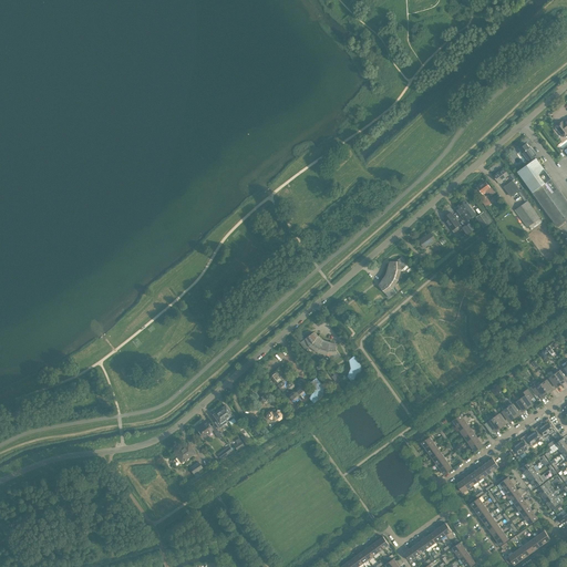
[(566,120),(564,123),(563,121),(558,124),(557,124),(555,125),(555,126),(555,127),(555,129),(556,131),(558,131),(563,137),(566,133),(566,120)]
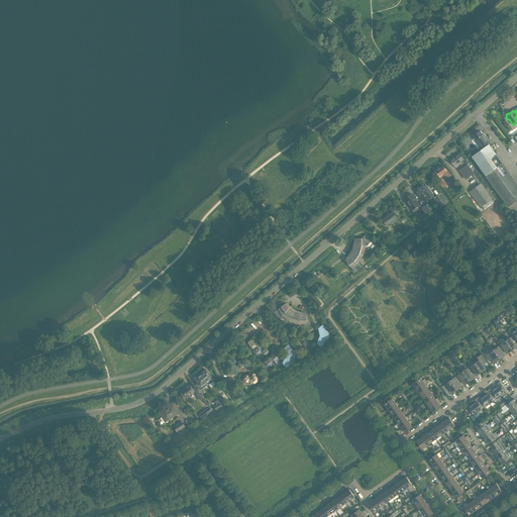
[(480,130),(474,135),(480,144),(479,144),(481,147),(482,149),(489,144),(487,141),(488,140),(486,136),(485,137),(480,130)]
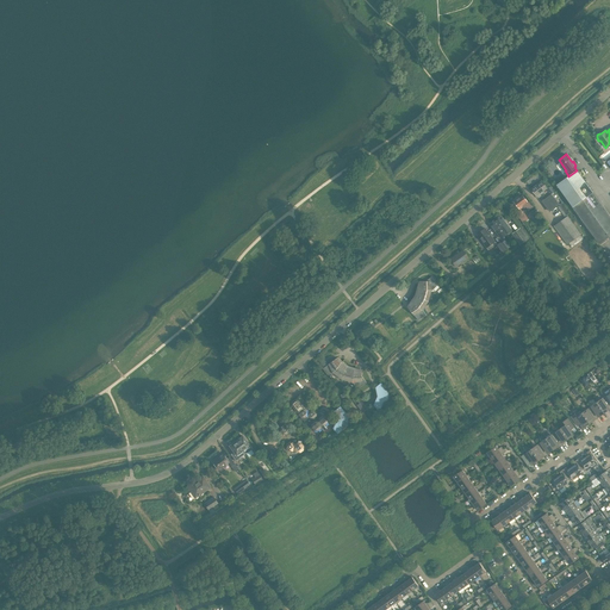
[(568,176),(556,185),(599,244),(609,236),(609,216),(577,170),(568,176)]
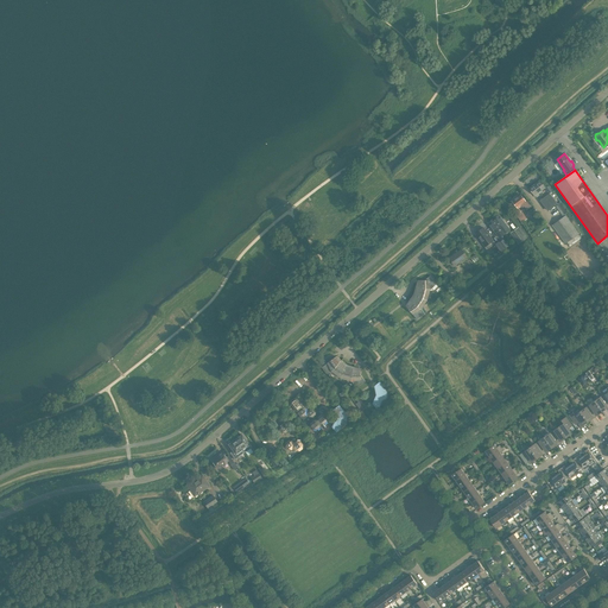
[(542,192),(542,191),(545,188),(540,181),(530,188),(534,196),(539,192),(539,194),(542,192)]
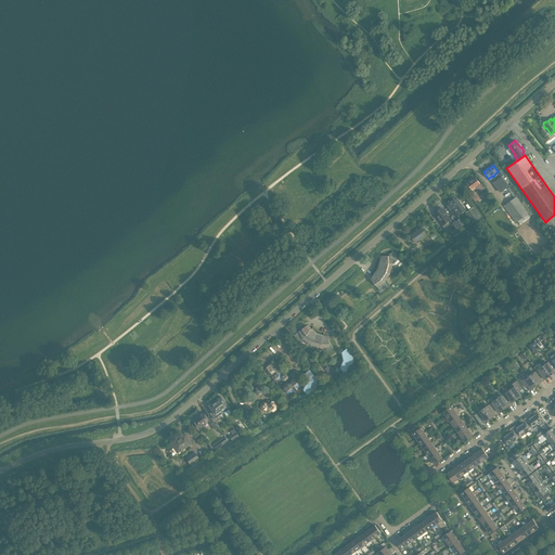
[(502,176),(492,182),(500,192),(508,185),(511,183),(512,183),(504,173),(502,176)]
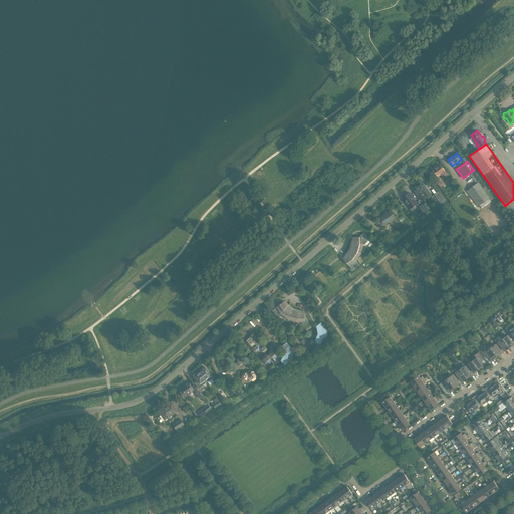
[(440,165),(433,170),(436,175),(438,177),(441,175),(442,176),(443,175),(446,178),(450,175),(446,170),(445,171),(444,169),(440,165)]
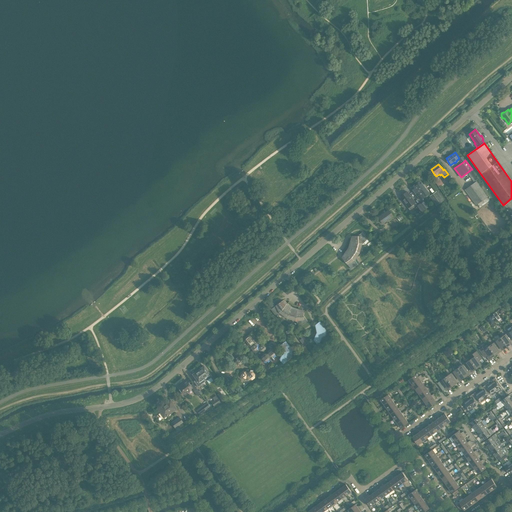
[(472,171),(469,173),(475,181),(478,179),(472,171)]
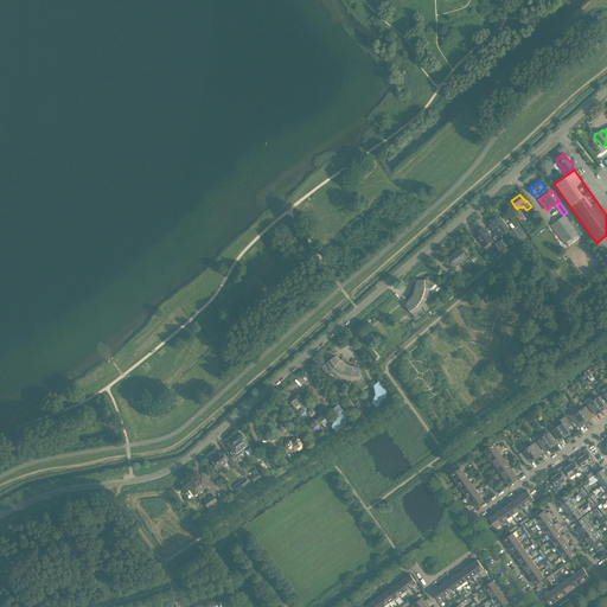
[(522,222),(526,218),(521,211),(516,215),(522,222)]
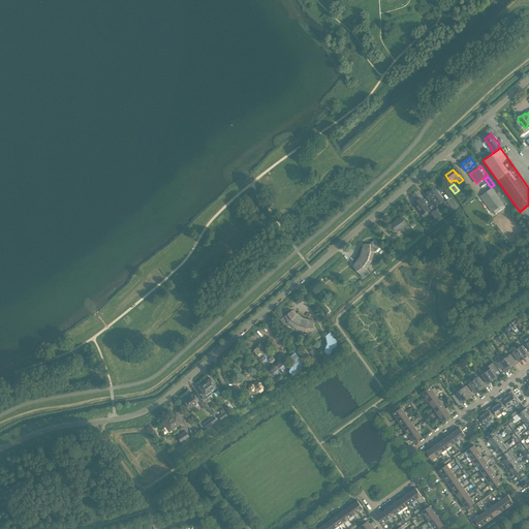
[(439,204),(439,203),(443,199),(434,187),(430,190),(439,204)]
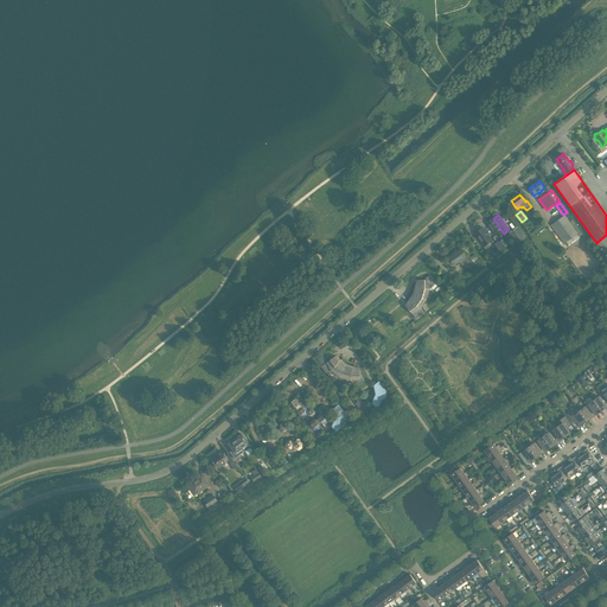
[(577,232),(564,215),(551,224),(564,243),(566,242),(568,244),(568,246),(569,247),(581,237),(577,234),(577,232)]
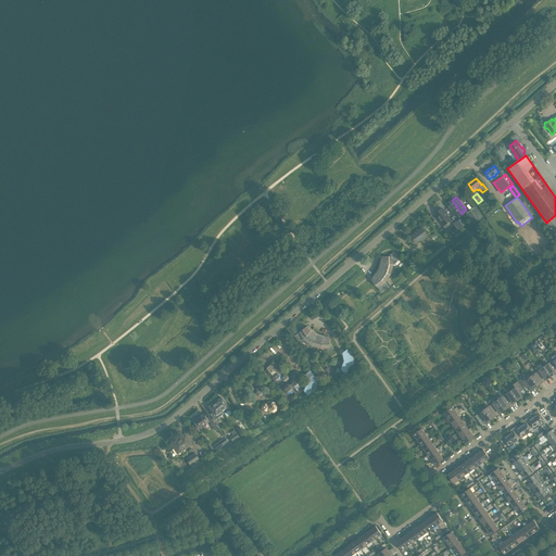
[(446,203),(456,217),(462,214),(452,200),(446,203)]
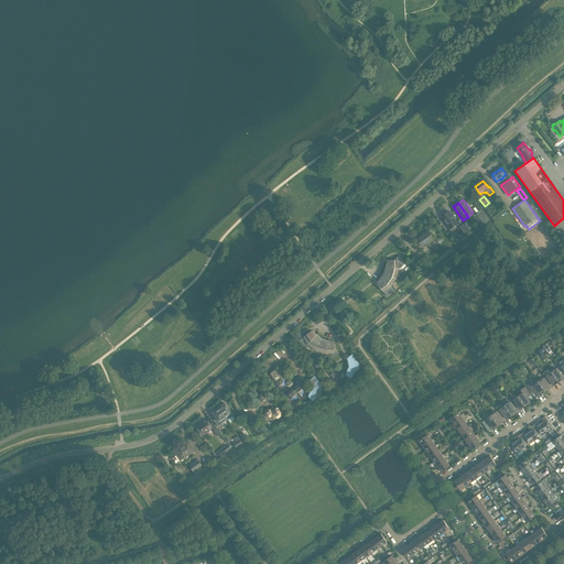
[(481,209),(473,216),(480,226),(489,220),(481,209)]
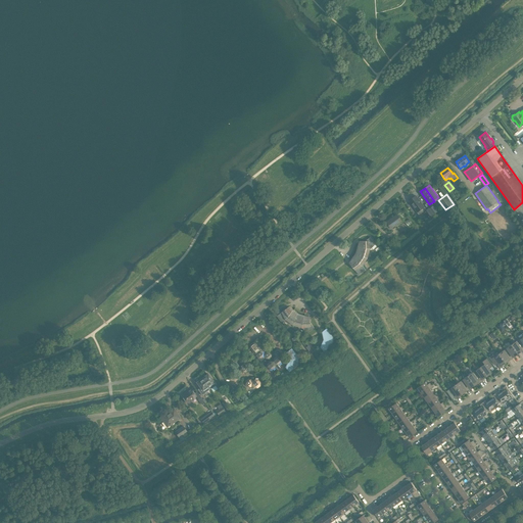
[(409,201),(419,215),(426,209),(416,196),(409,201)]
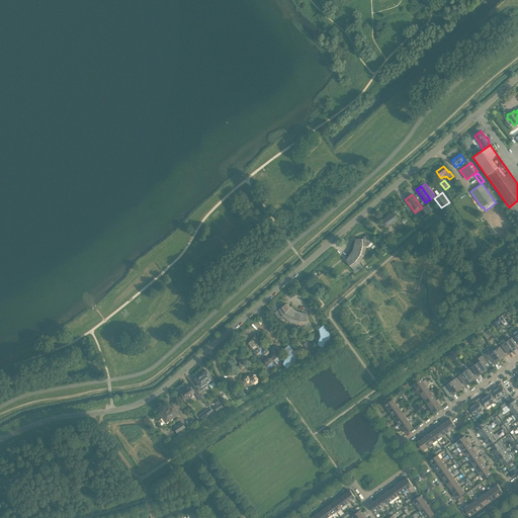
[(420,209),(424,217),(429,212),(425,206),(420,209)]
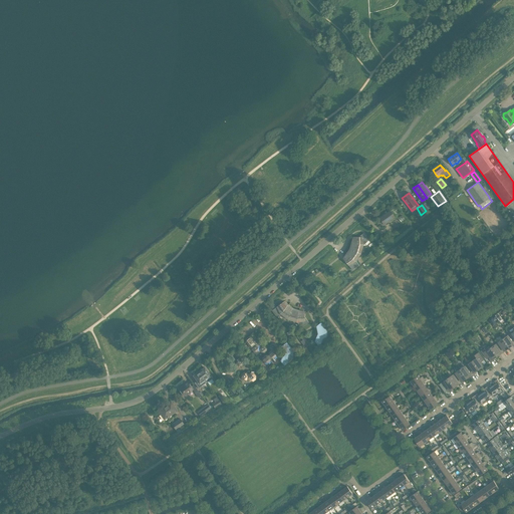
[(391,211),(379,218),(384,225),(395,217),(391,211)]
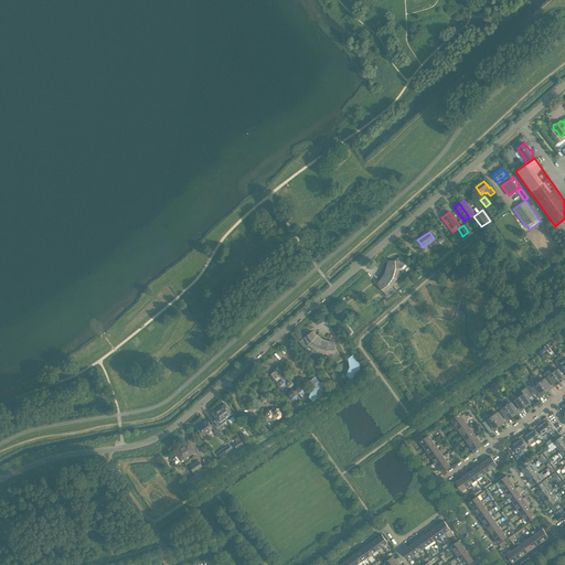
[(405,265),(405,264),(400,256),(394,260),(388,260),(385,274),(377,284),(380,287),(381,289),(383,291),(387,297),(394,291),(392,287),(397,279),(400,270),(405,265)]
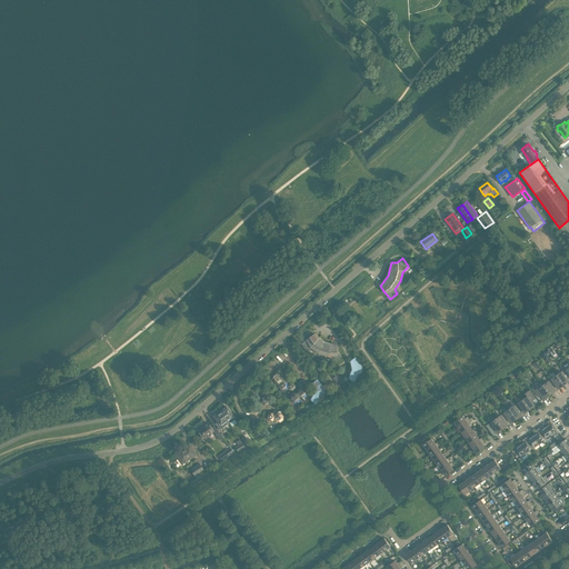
[(338,351),(338,346),(326,341),(315,333),(307,339),(307,340),(301,343),(307,351),(307,350),(311,348),(319,353),(328,357),(333,362),(335,362),(341,357),(342,357),(338,351)]
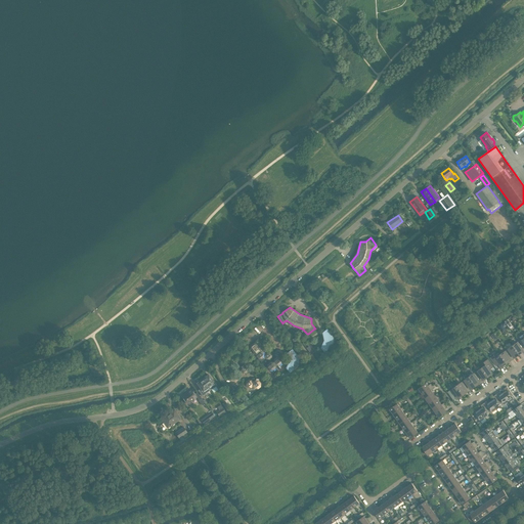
[(332,340),(335,338),(328,329),(322,333),(323,337),(325,340),(325,342),(322,344),(321,348),(322,350),(324,352),(334,345),(332,343),(331,342),(332,340)]
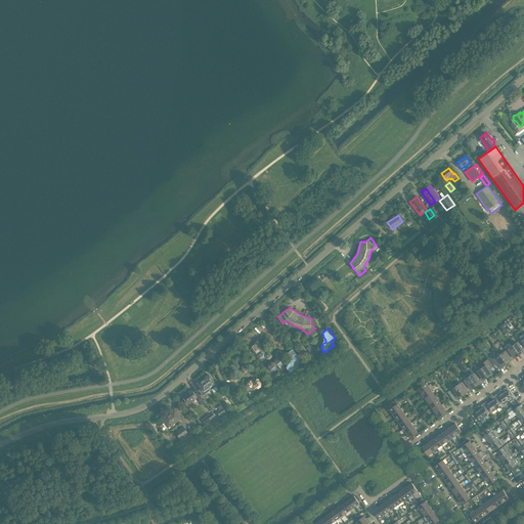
[(523,351),(523,348),(522,346),(519,341),(513,346),(518,354),(521,351),(522,353),(523,351)]
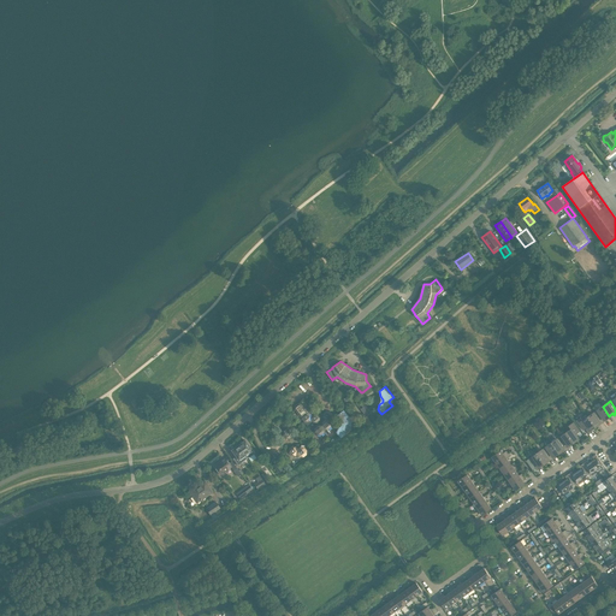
[(332,418),(332,414),(330,412),(326,412),(324,414),(324,415),(319,414),(318,415),(318,414),(314,414),(314,412),(313,409),(311,409),(308,412),(301,403),(298,403),(295,407),(295,409),(301,418),(302,418),(302,419),(304,421),(306,421),(304,424),(307,424),(313,431),(315,431),(318,433),(318,434),(321,434),(323,433),(324,432),(325,432),(326,433),(327,436),(330,433),(331,433),(329,430),(329,428),(331,427),(331,424),(330,420),(332,418)]
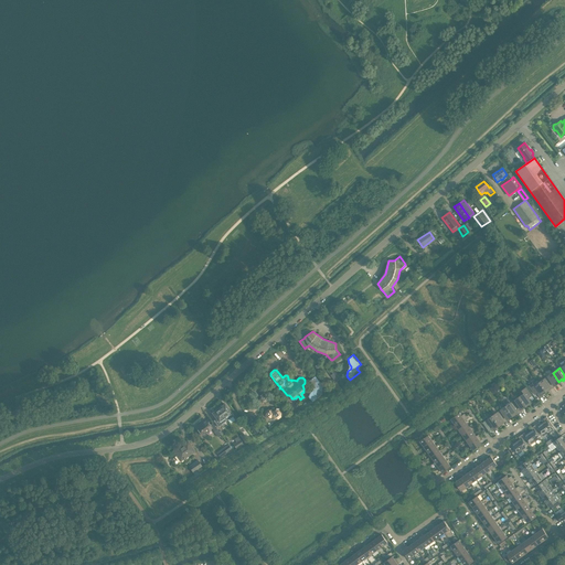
[(558,382),(553,373),(545,377),(553,387),(556,385),(555,384),(558,382)]
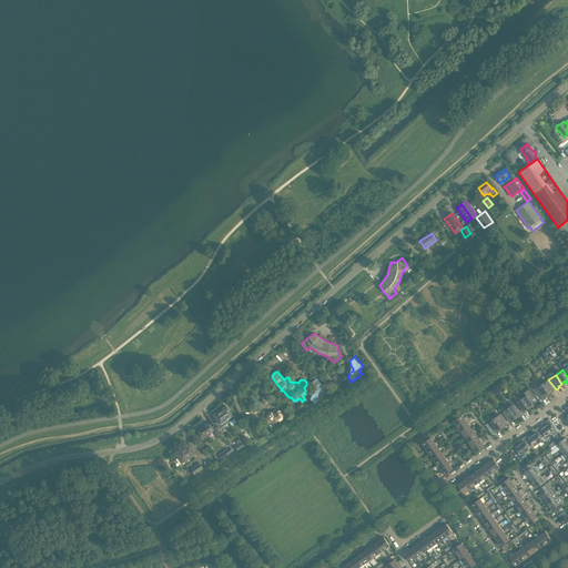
[(313,395),(311,398),(313,401),(315,404),(324,396),(323,394),(322,393),(322,391),(325,388),(317,378),(313,383),(313,386),(316,389),(315,392),(313,395)]
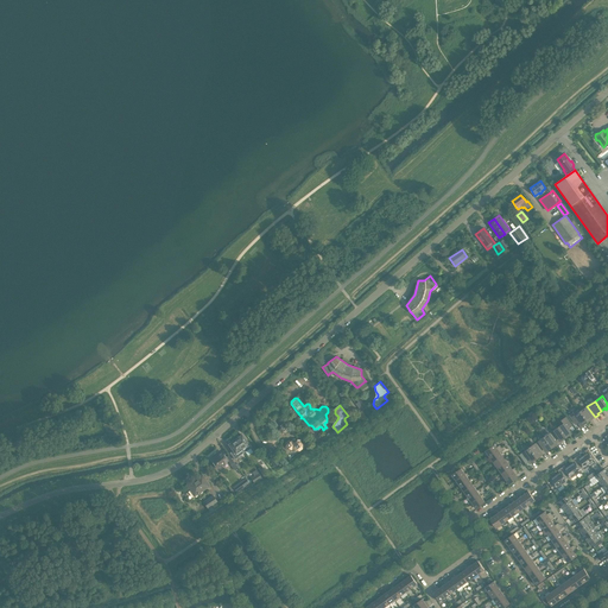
[(595,417),(587,406),(580,411),(587,420),(590,418),(591,419),(595,417)]
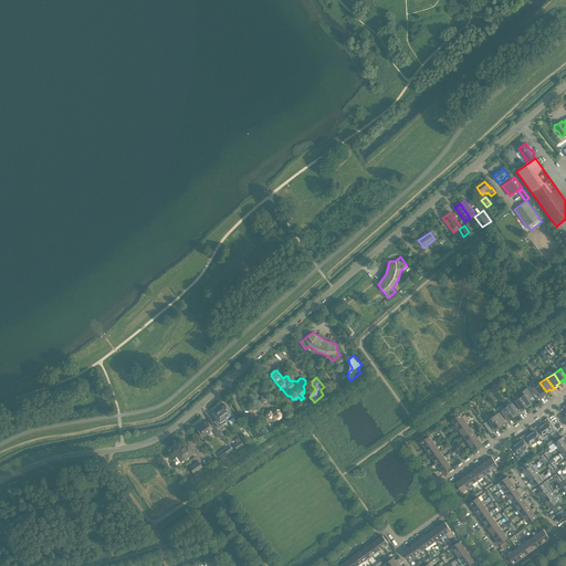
[(546,391),(540,383),(540,384),(537,380),(530,386),(535,394),(537,392),(541,398),(544,396),(543,395),(546,391)]
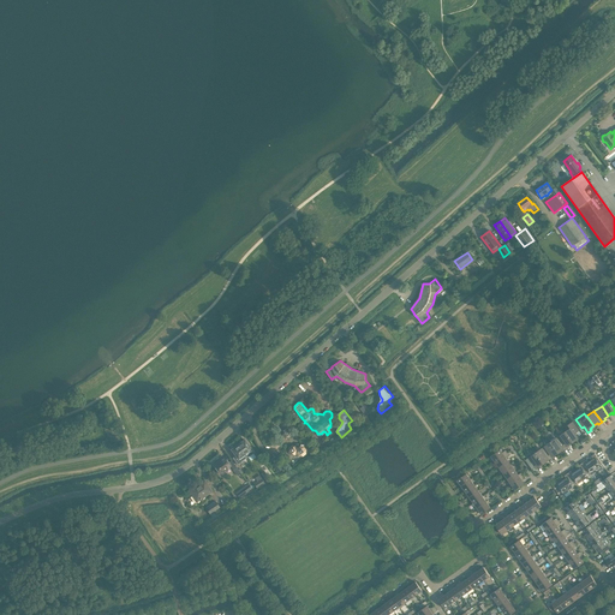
[(359,419),(360,423),(364,428),(371,423),(368,418),(365,415),(359,419)]
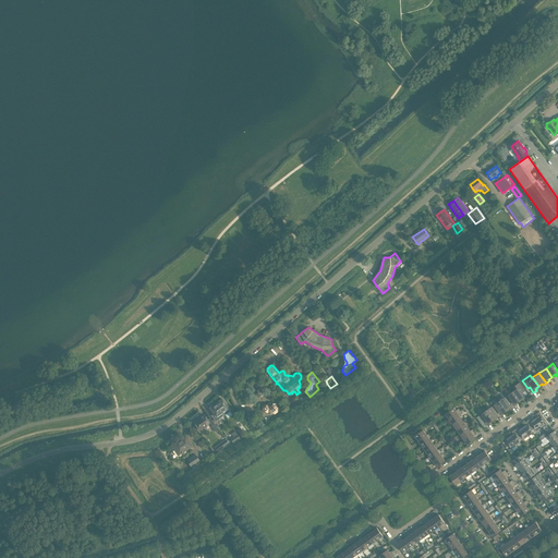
[(520,383),(518,385),(514,386),(517,389),(512,391),(519,400),(522,398),(523,399),(526,397),(523,392),(525,390),(520,383)]
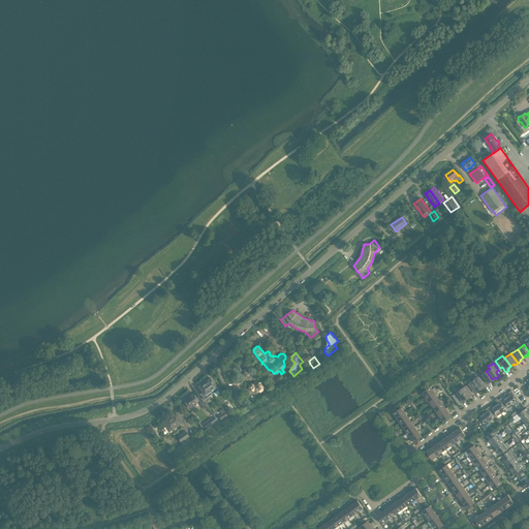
[(492,379),(486,371),(479,376),(487,385),(490,383),(489,382),(492,379)]
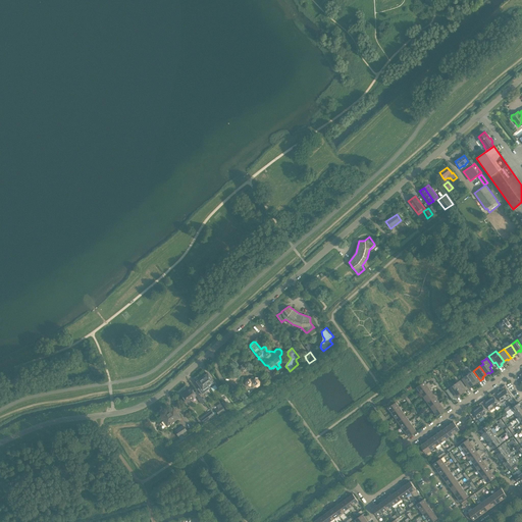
[(480,380),(473,371),(472,372),(470,369),(467,372),(469,374),(467,375),(473,383),(476,381),(477,382),(480,380)]
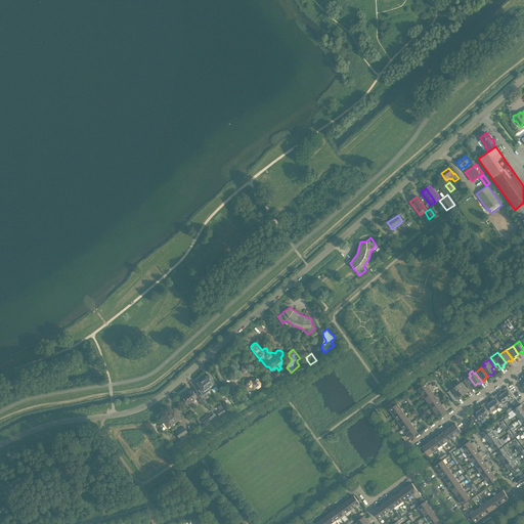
[(203,378),(203,379),(210,390),(216,385),(209,375),(207,376),(205,376),(203,377),(203,378)]
